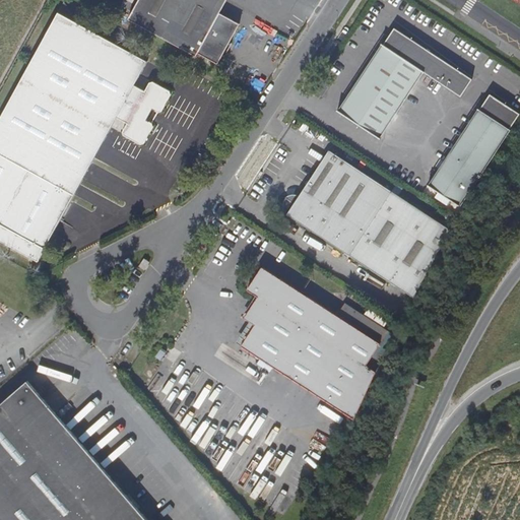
[(198,52),(218,62),(240,22),(220,11),(225,0),(138,0),(129,17),(196,55),(198,52)]
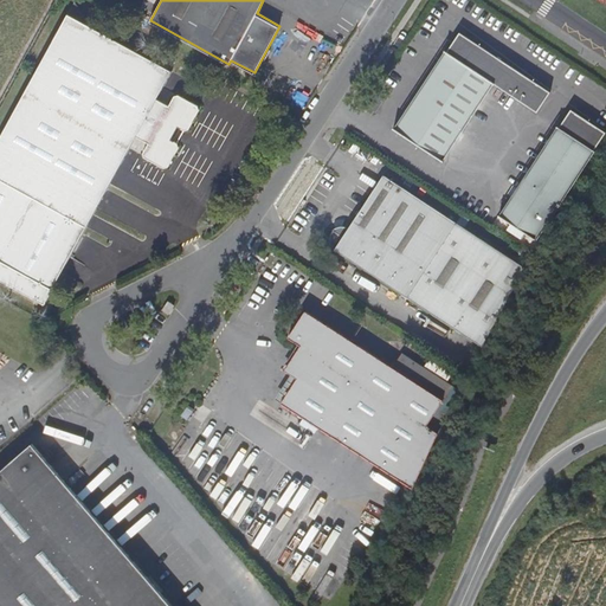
[(81,223),(86,226),(136,137),(149,143),(143,153),(144,158),(163,168),(168,167),(180,147),(179,143),(166,136),(172,124),(184,131),(189,129),(199,111),(198,105),(179,96),(174,97),(169,105),(158,100),(173,71),(69,13),(5,129),(0,137),(0,279),(43,303),(70,256),(63,252),(81,223)]
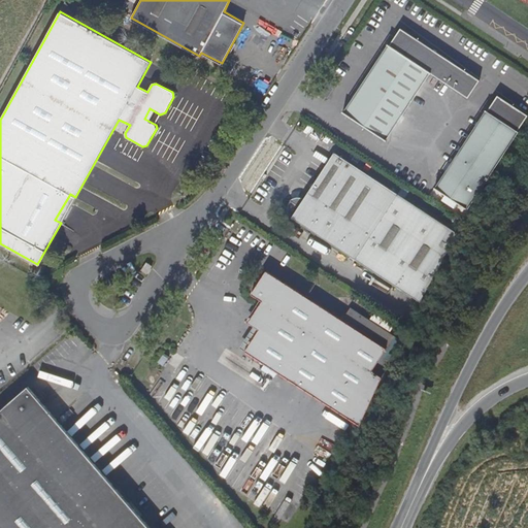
[(401,27),(345,111),(385,138),(429,71),(468,97),(480,79),(401,27)]
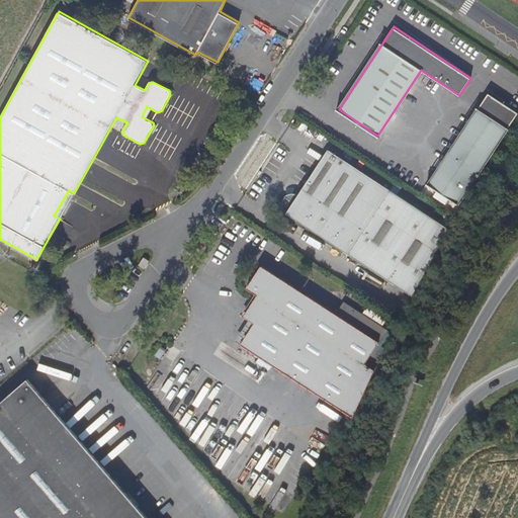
[(323,76),(314,90),(317,93),(315,95),(319,98),(320,95),(322,96),(331,82),(323,76)]
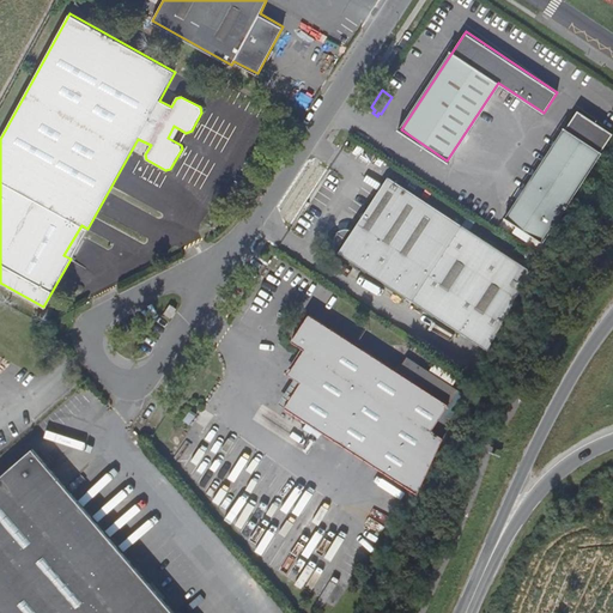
[(612,133),(577,110),(507,218),(517,225),(513,231),(528,241),(532,236),(541,242),(612,133)]
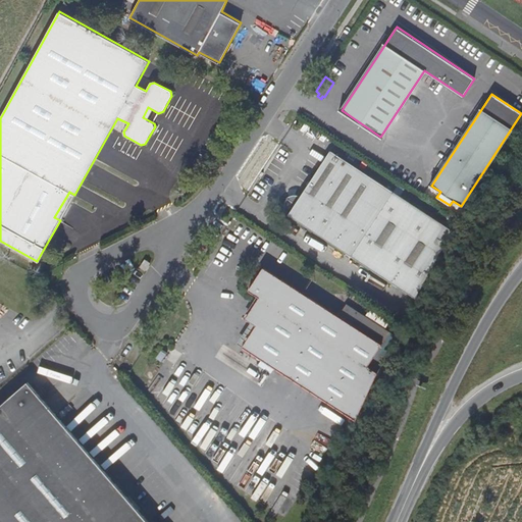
[(446,245),(453,231),(365,173),(329,151),(300,196),(297,194),(294,193),(292,194),(290,194),(288,195),(285,197),(285,199),(283,203),(283,205),(283,207),(284,210),(286,213),(288,214),(416,299),(446,245)]
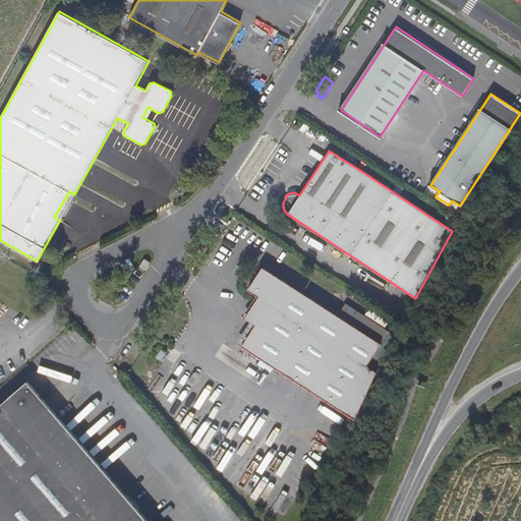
[(60,220),(74,194),(69,191),(54,217),(60,220)]
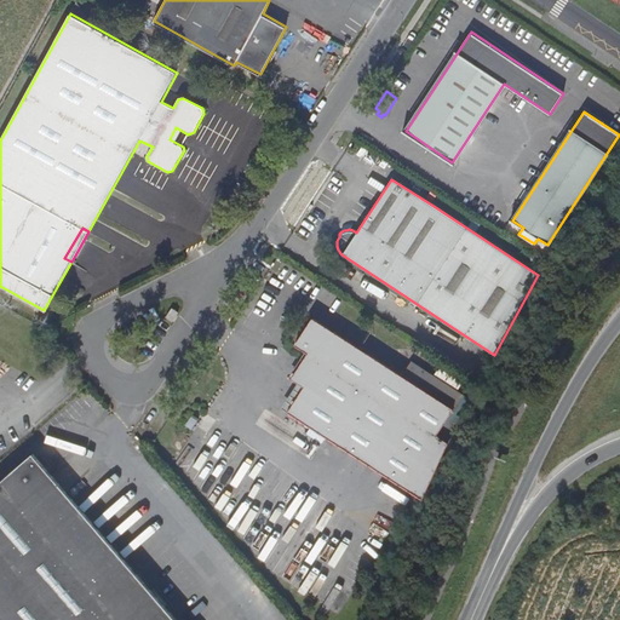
[(178,314),(172,310),(166,317),(173,322),(178,314)]
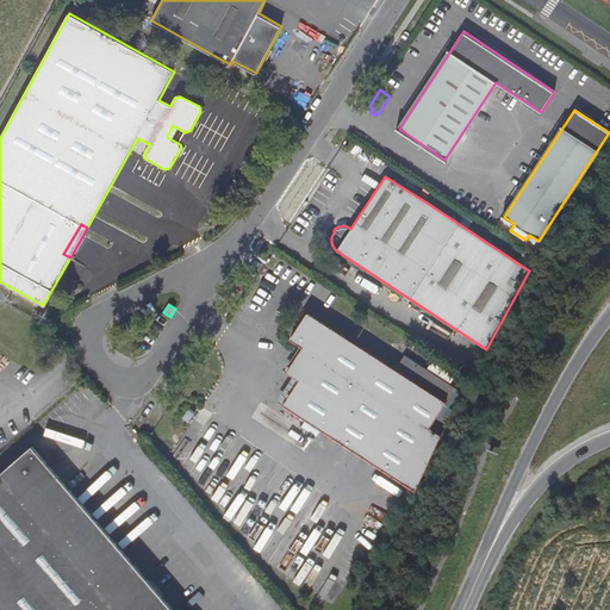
[(290,373),(299,380),(305,385),(290,409),(416,491),(440,434),(430,428),(446,402),(396,369),(307,312),(291,338),(303,347),(306,349),(290,373)]
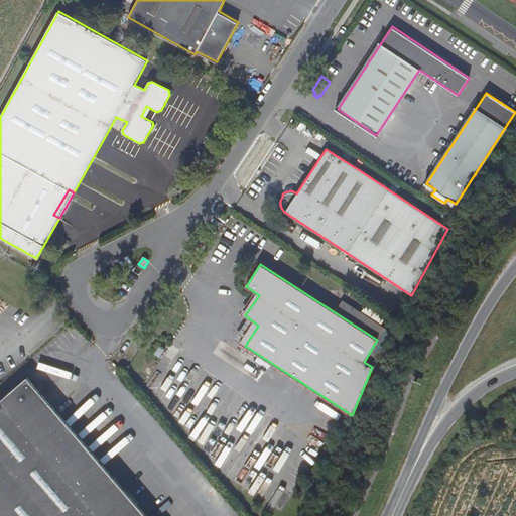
[(242,314),(245,315),(259,295),(256,293),(242,314)]
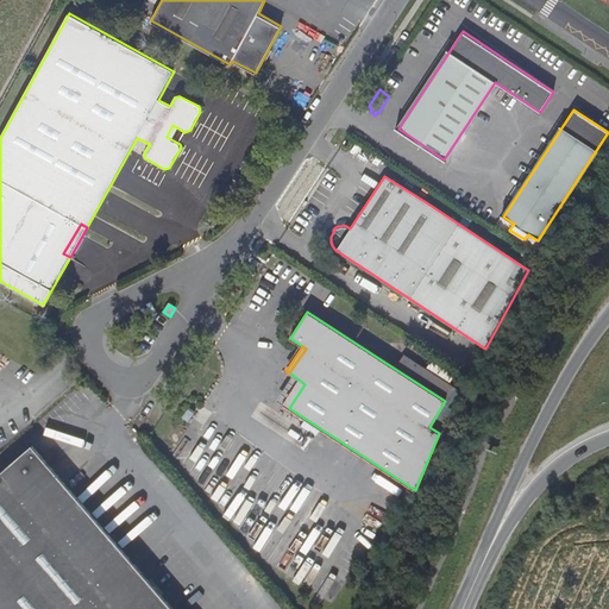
[(403,355),(395,369),(445,401),(453,387),(403,355)]
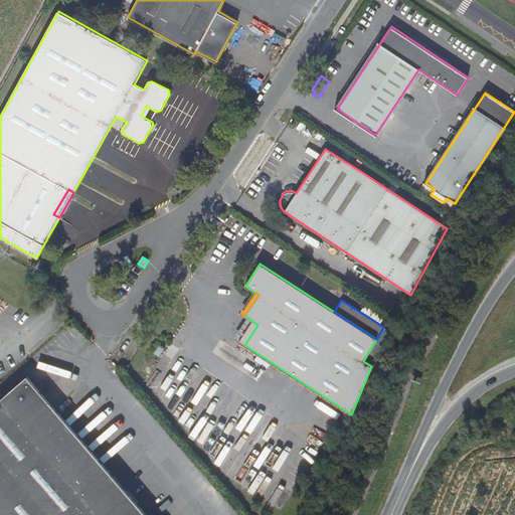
[(239,342),(244,345),(258,325),(252,321),(239,342)]
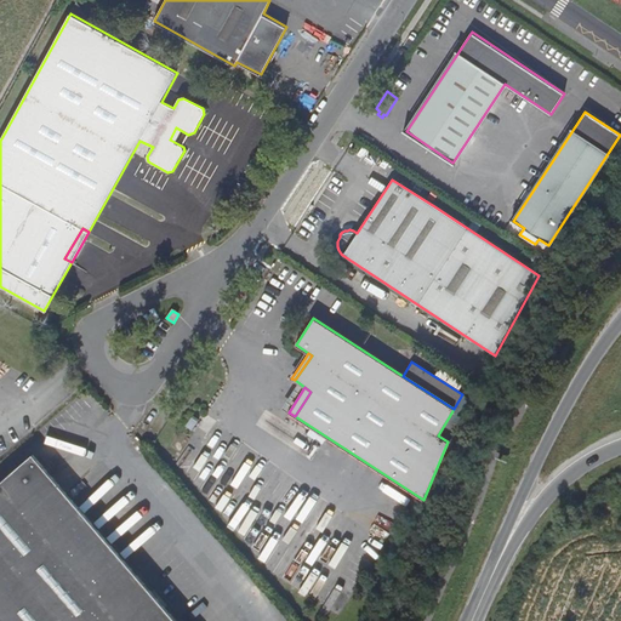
[(177,620),(33,454),(0,482),(0,620),(177,620)]
